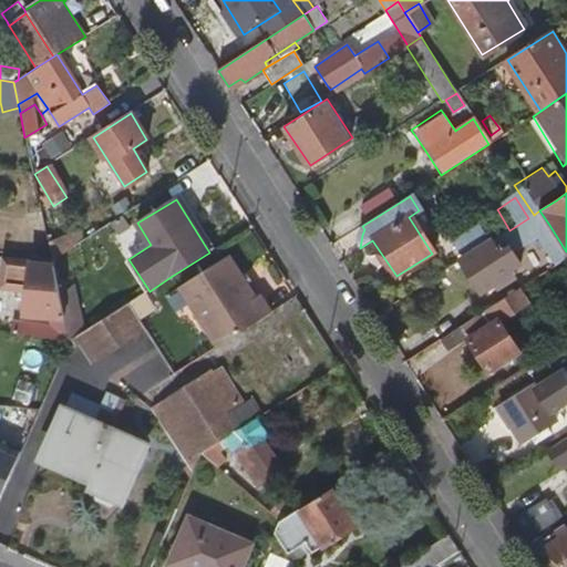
[(463,260),(460,263),(483,299),(498,289),(502,295),(519,285),(511,270),(521,264),(508,244),(519,237),(523,240),(535,234),(556,266),(566,258),(566,251),(549,225),(539,210),(534,215),(528,218),(509,230),(495,239),(463,260)]
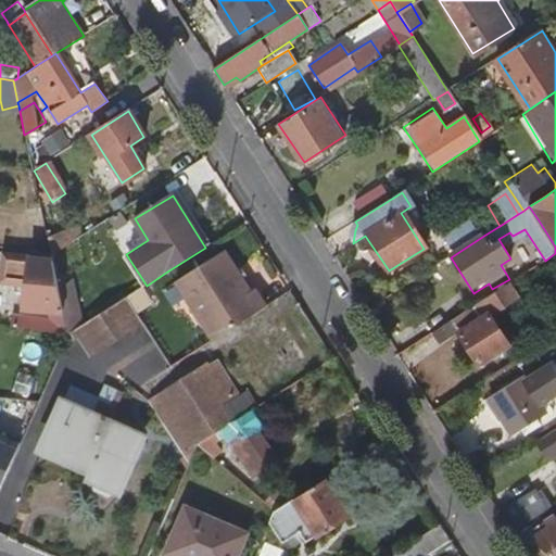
[(43,228),(40,211),(30,213),(34,230),(43,228)]
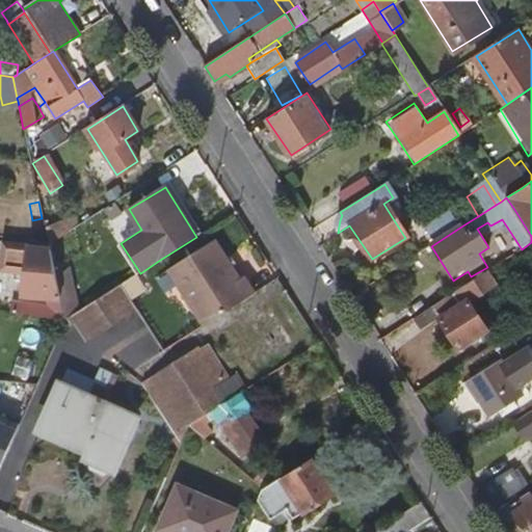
[(123,213),(115,202),(107,208),(113,218),(123,213)]
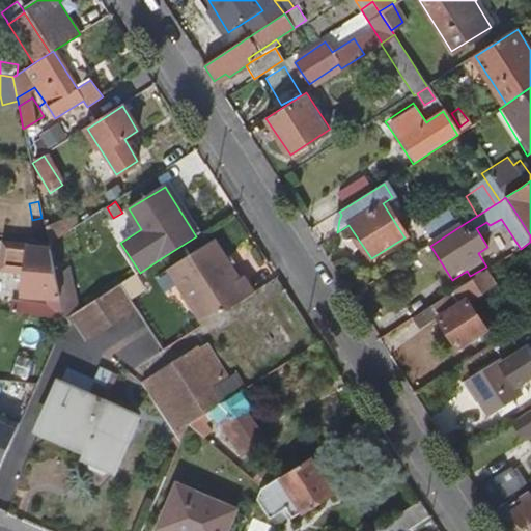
[(424,229),(434,244),(464,224),(454,211),(424,229)]
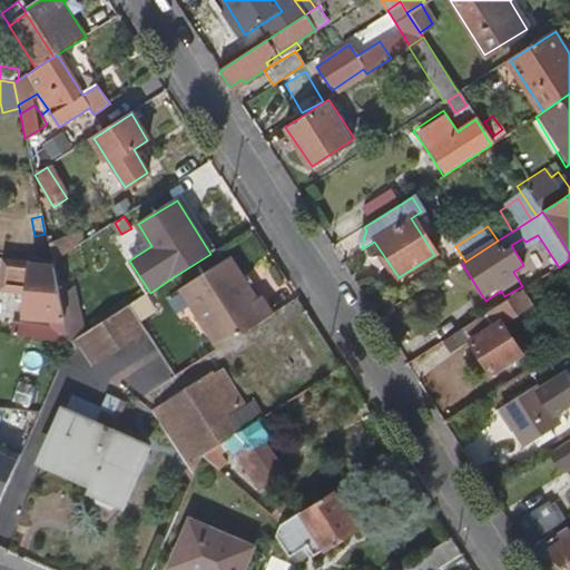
[(48,249),(51,262),(75,247),(67,237),(47,245),(48,249)]
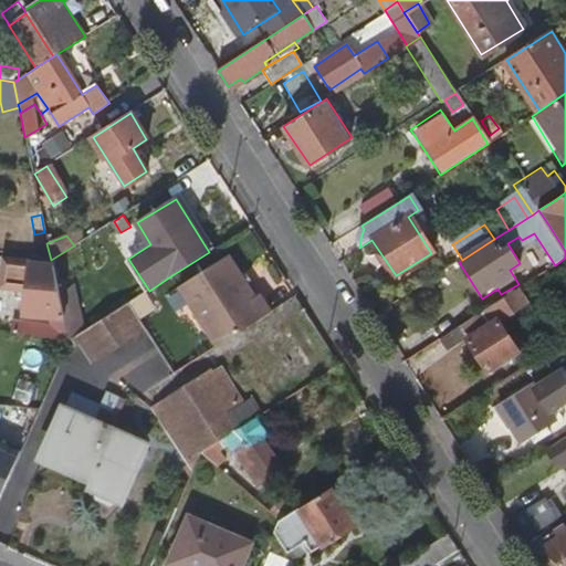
[(30,258),(51,260),(48,248),(32,245),(30,258)]
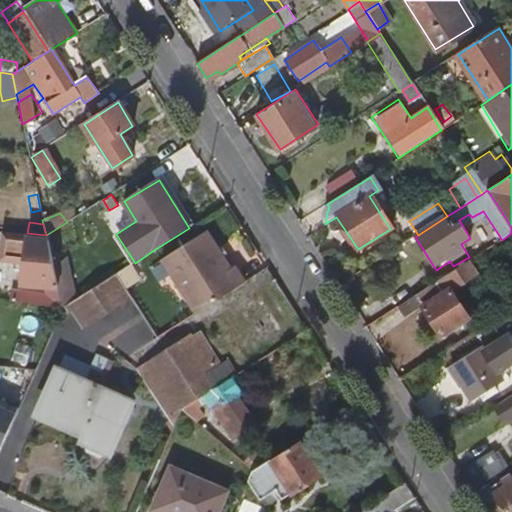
[(195,314),(243,283),(234,269),(230,270),(206,233),(162,262),(195,314)]
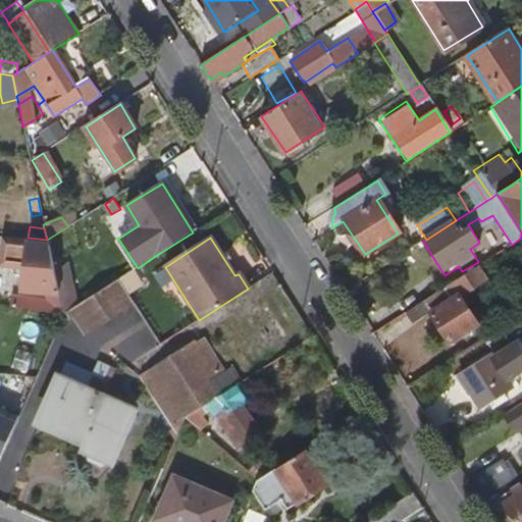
[(53,273),(47,244),(29,241),(25,270),(29,271),(25,291),(46,294),(46,299),(13,294),(8,307),(63,315),(58,296),(54,275),(53,273)]
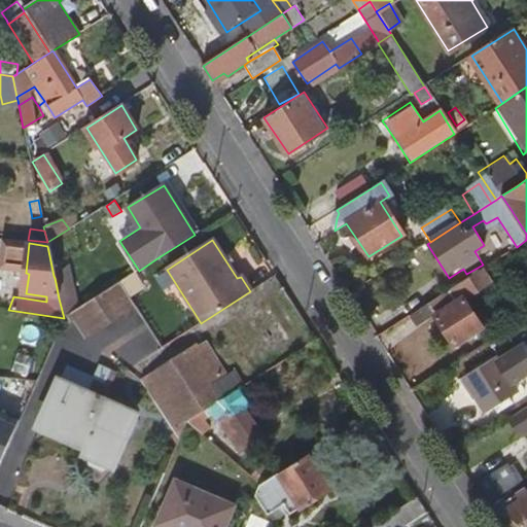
[(80,308),(70,265),(54,276),(55,278),(59,299),(64,318),(71,314),(80,308)]
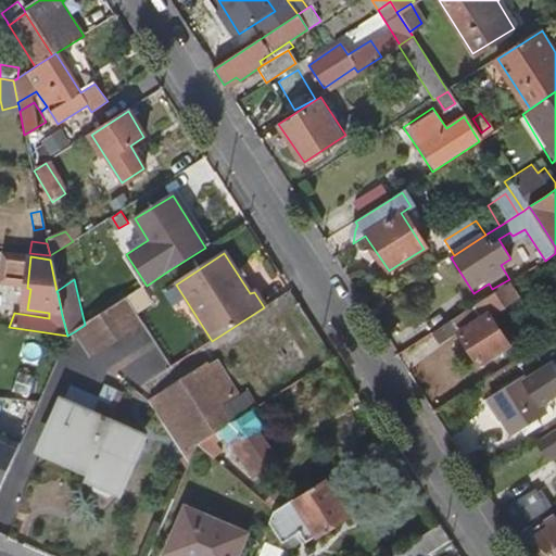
[(450,321),(457,332),(479,365),(507,346),(489,317),(516,299),(507,285),(450,321)]
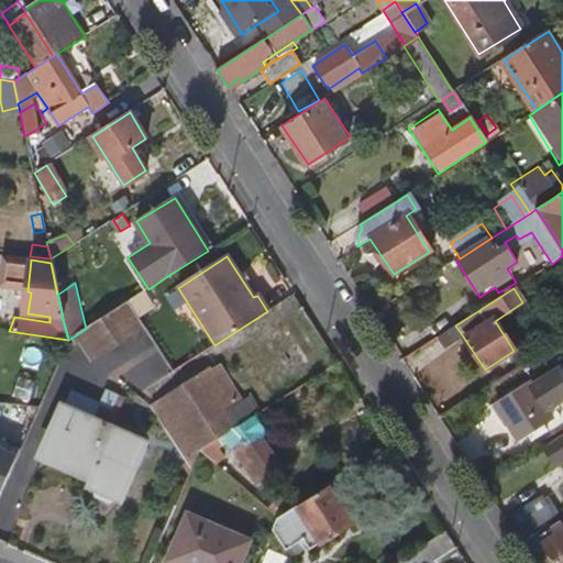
[(154,307),(144,291),(127,304),(136,319),(154,307)]
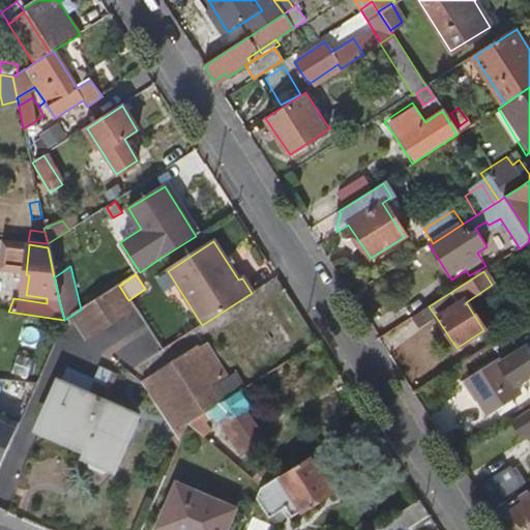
[(81,310),(71,316),(84,335),(131,305),(128,300),(119,286),(81,310)]
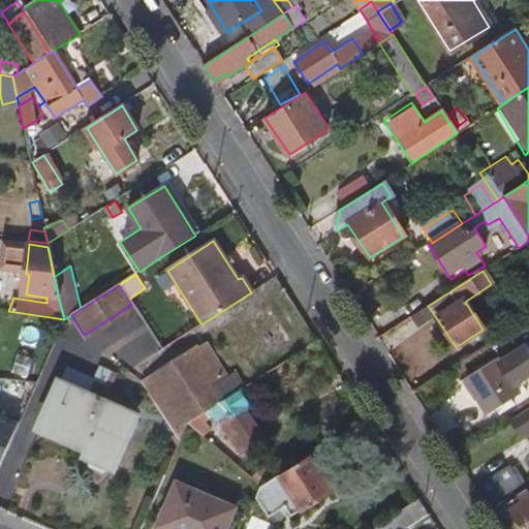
[(428,306),(406,319),(412,331),(435,316),(428,306)]
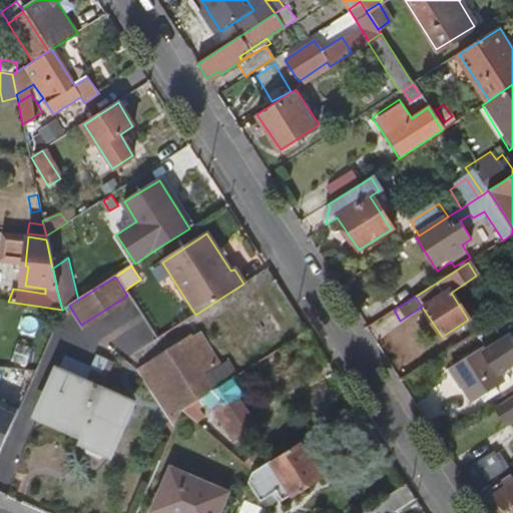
[(159,356),(162,362),(184,348),(213,394),(234,381),(239,377),(229,360),(222,364),(201,332),(193,337),(192,334),(159,356)]
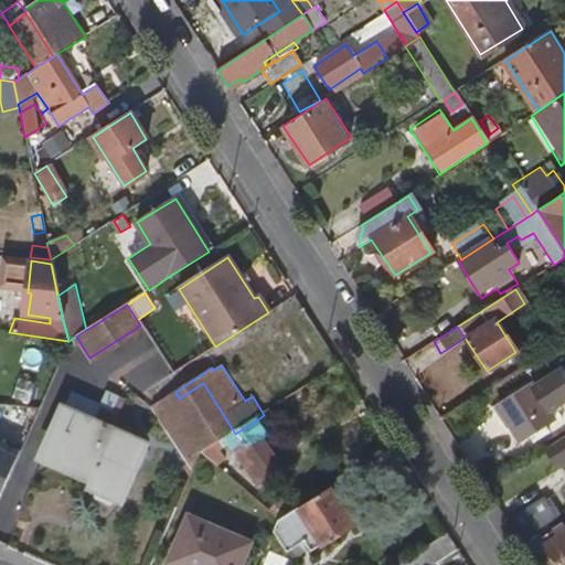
[(522,441),(554,420),(548,411),(564,398),(564,373),(562,369),(534,386),(531,382),(498,404),(522,441)]
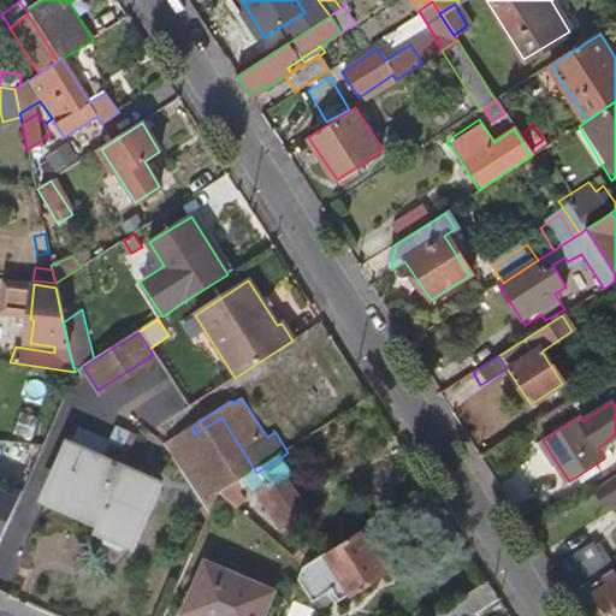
[(31,439),(39,418),(22,413),(13,434),(31,439)]
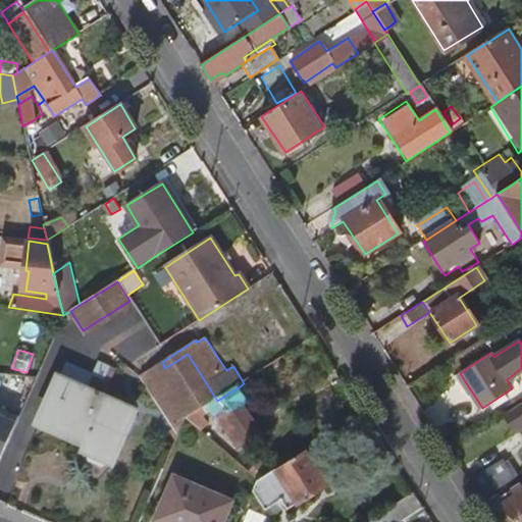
[(188,354),(165,368),(195,416),(210,406),(217,401),(188,354)]
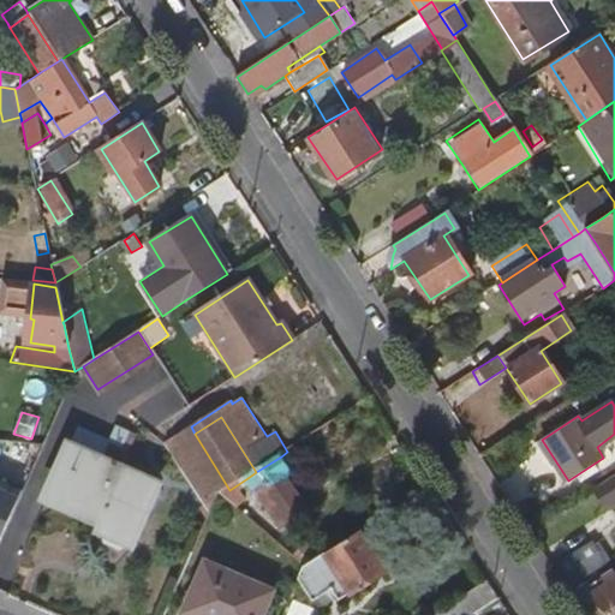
[(79,427),(70,445),(123,469),(138,434),(115,425),(111,441),(79,427)]
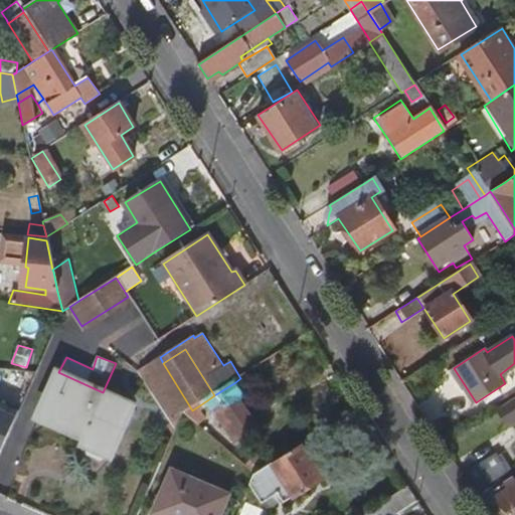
[(173,420),(178,427),(183,415),(192,410),(163,363),(144,376),(173,420)]
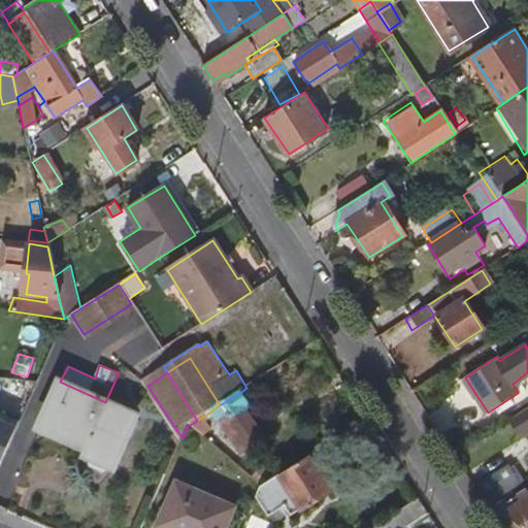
[(60,382),(42,421),(93,443),(88,455),(91,456),(87,467),(103,473),(108,464),(113,466),(136,416),(105,402),(60,382)]
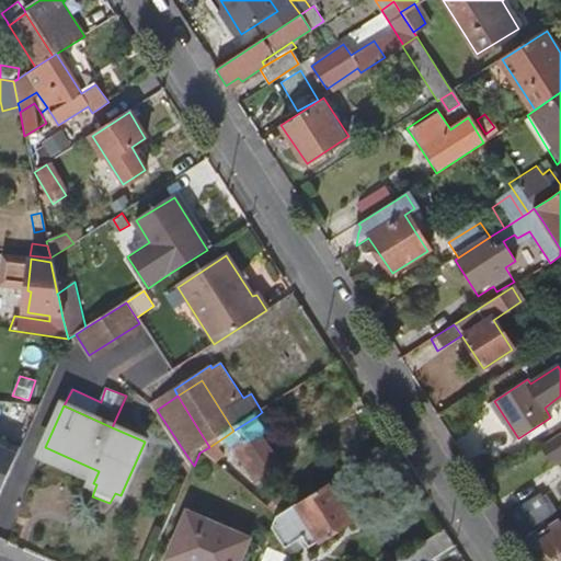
[(264,430),(256,416),(233,431),(226,436),(228,441),(255,482),(278,468),(258,434),(264,430)]
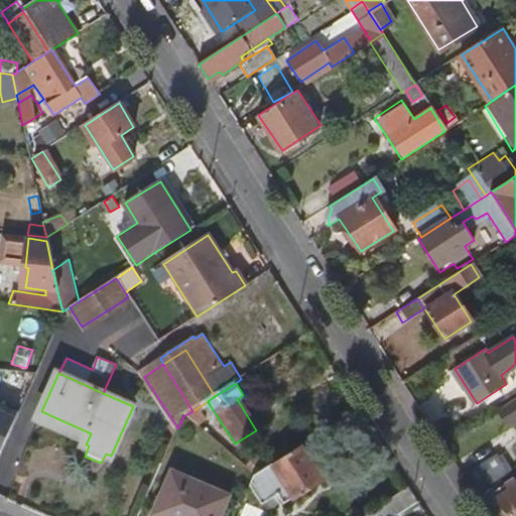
[(515,400),(498,411),(509,428),(515,423),(515,400)]
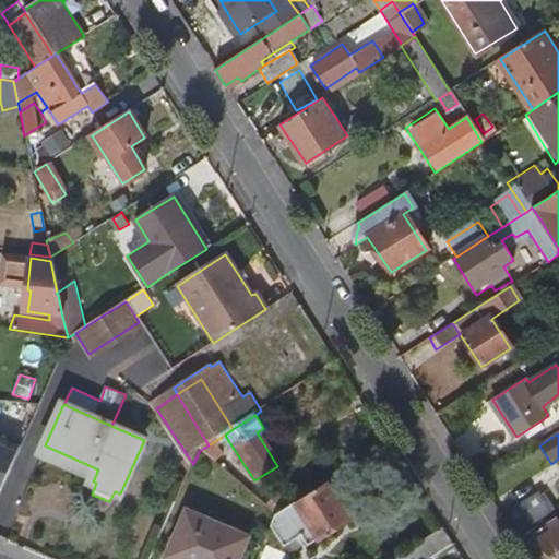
[(218,445),(227,439),(225,435),(209,445),(199,451),(212,463),(224,455),(218,445)]
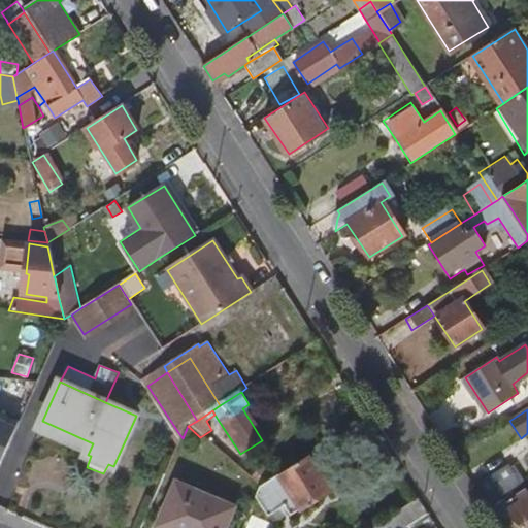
[(0,464),(18,426),(0,418),(0,464)]
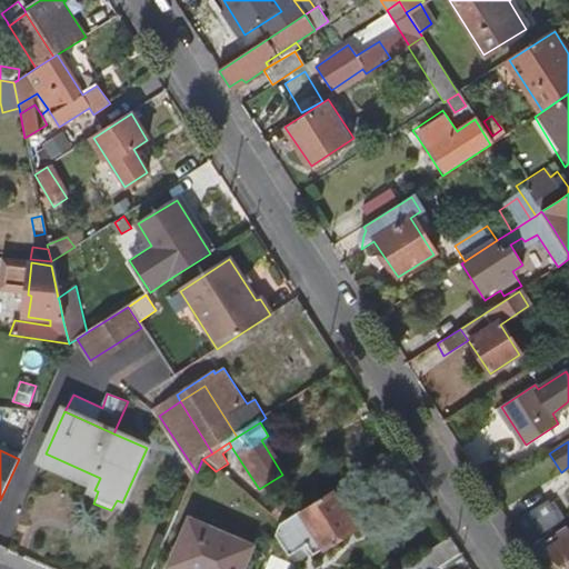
[(100,478),(46,453),(41,466),(95,490),(100,478)]
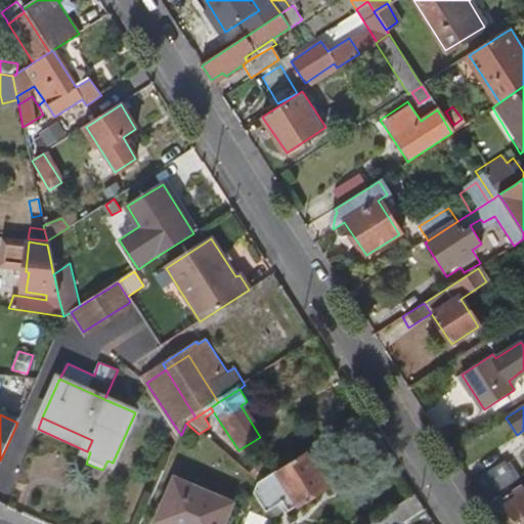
[(181,435),(176,428),(169,432),(177,444),(181,435)]
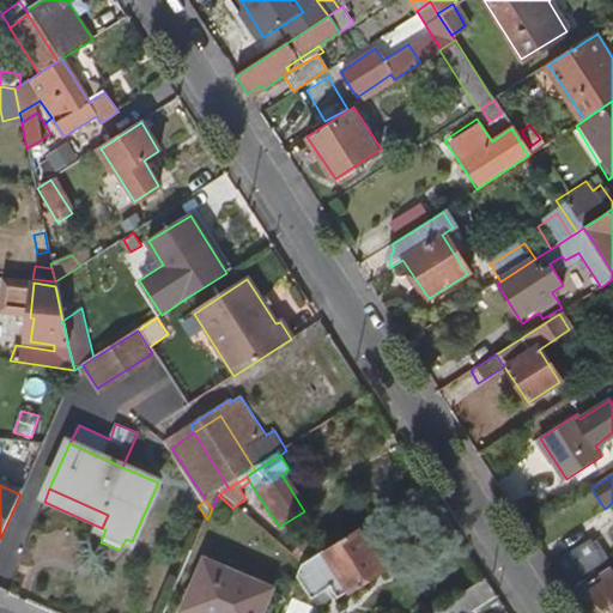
[(386,571),(359,530),(303,568),(298,580),(315,602),(332,590),(338,599),(340,601),(386,571)]
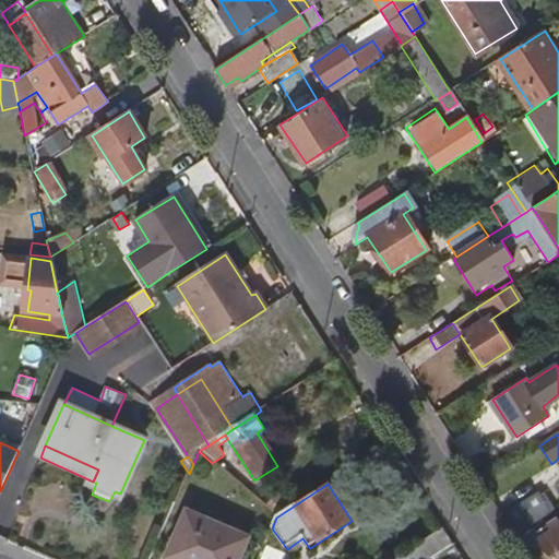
[(525,532),(554,507),(537,488),(509,513),(525,532)]
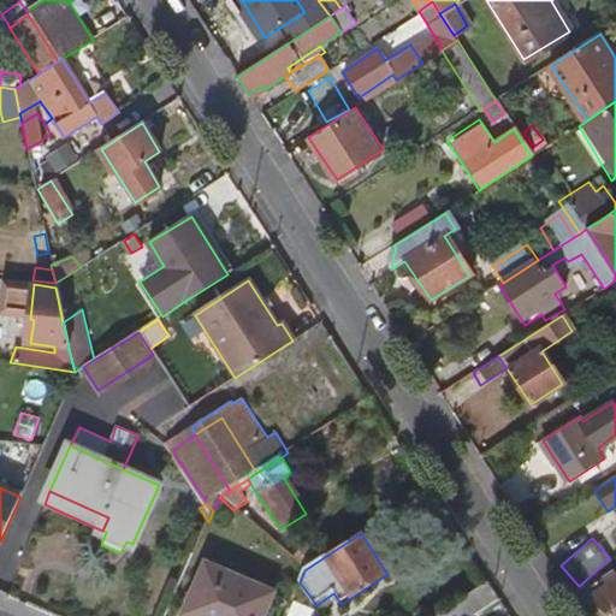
[(183,563),(190,548),(178,543),(172,558),(183,563)]
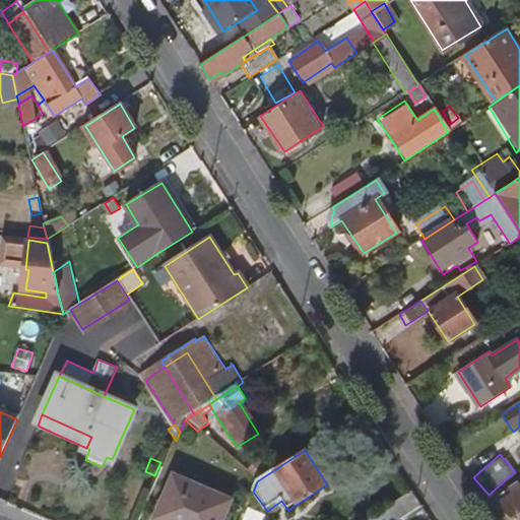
[(257,477),(266,466),(257,458),(247,468),(257,477)]
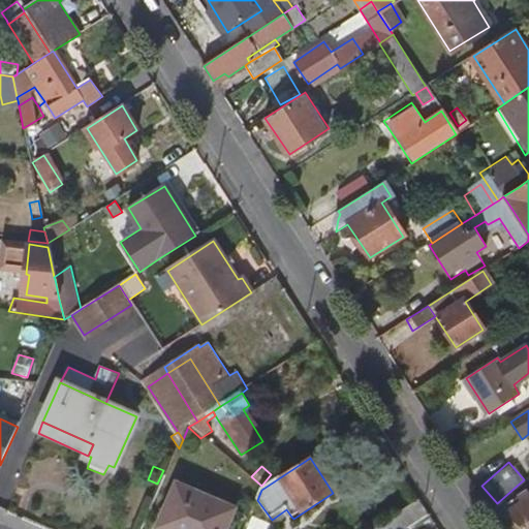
[(160,528),(227,528),(237,510),(181,485),(159,528),(160,528)]
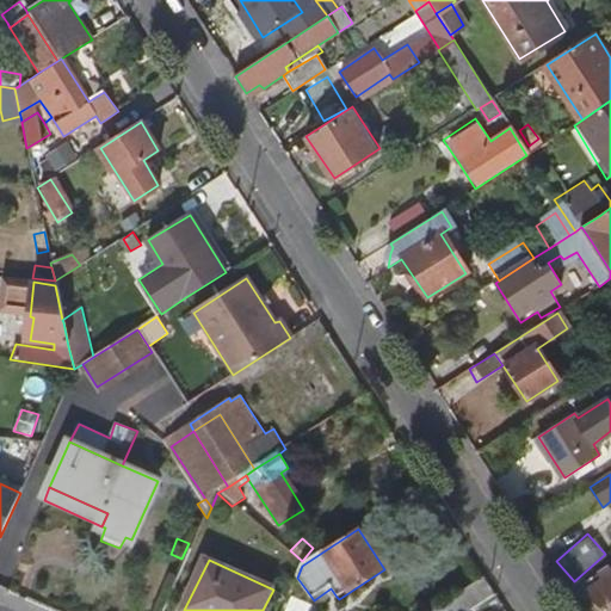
[(610,610),(610,565),(600,572),(605,580),(592,588),(605,610),(610,610)]
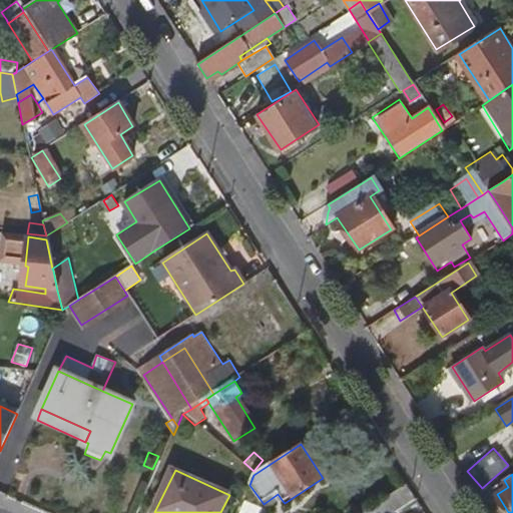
[(395,512),(417,500),(407,484),(363,512),(395,512)]
